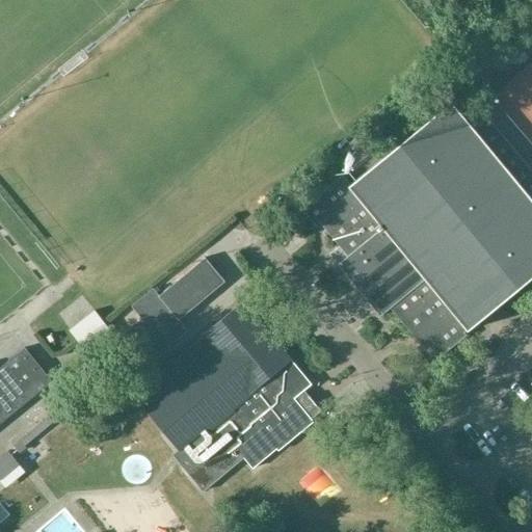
[(531,169),(483,110),(470,122),(452,101),(350,184),(343,175),(301,208),(316,225),(320,222),(347,256),(338,263),(380,316),(391,308),(421,345),(417,348),(430,365),(472,330),(470,327),(531,276),(531,169)]
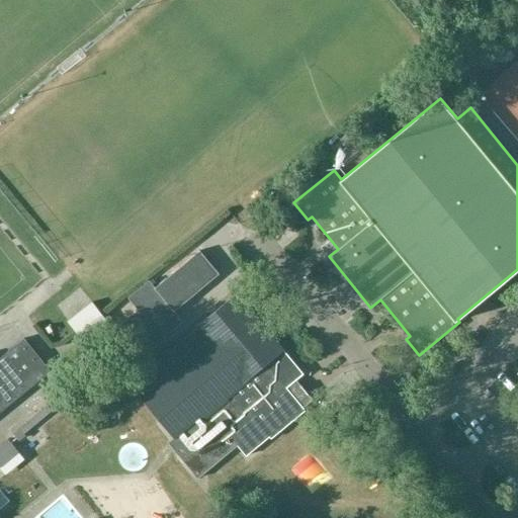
[(330,151),(337,159),(349,149),(343,141),(330,151)]
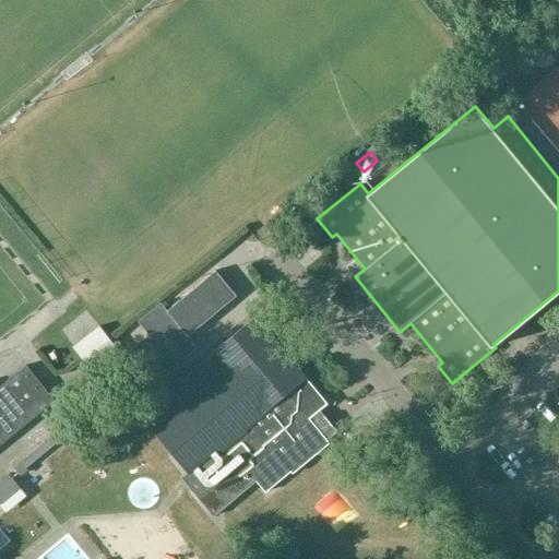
[(176,364),(198,346),(189,335),(236,296),(215,271),(168,310),(162,302),(139,321),(150,334),(129,351),(157,384),(178,367),(176,364)]
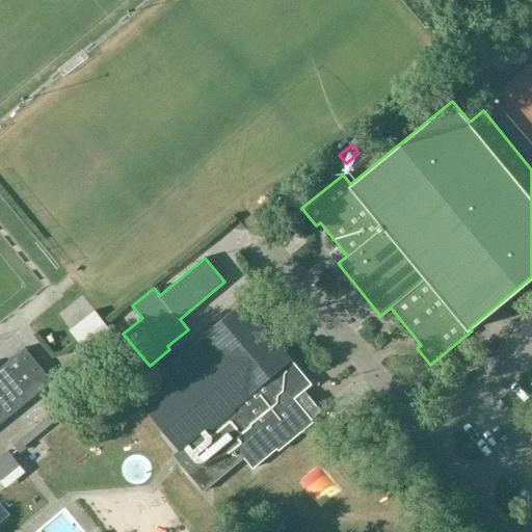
[(311,384),(290,358),(243,301),(132,394),(143,408),(179,450),(173,454),(204,491),(244,457),(253,468),(276,448),(278,450),(314,421),(294,399),(311,384)]
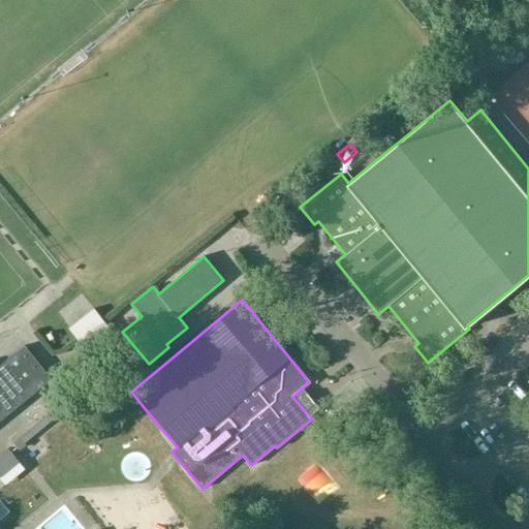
[(103,319),(78,340),(86,351),(112,330),(105,322),(103,319)]
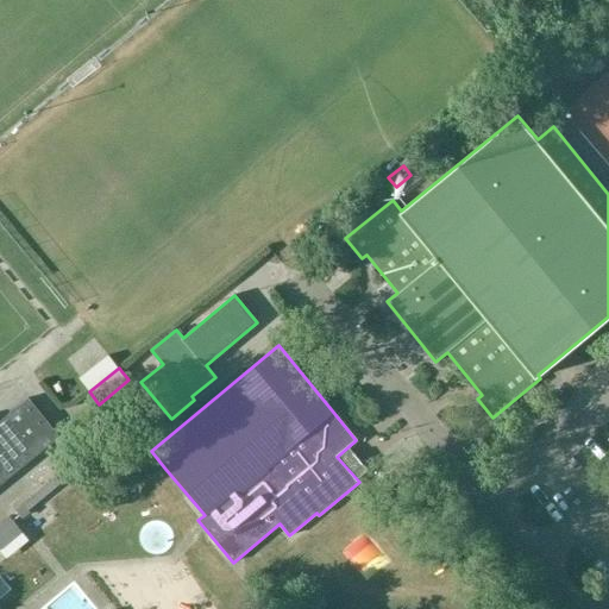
[(0,483),(58,435),(27,399),(0,421),(0,420),(0,483)]
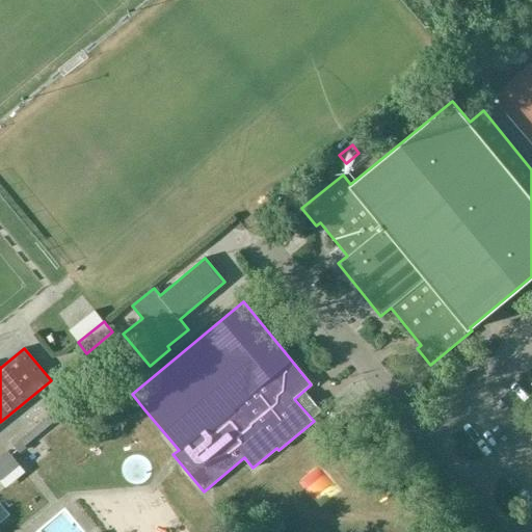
[(58,408),(14,445),(21,454),(27,448),(26,446),(58,419),(60,421),(64,417),(58,408)]
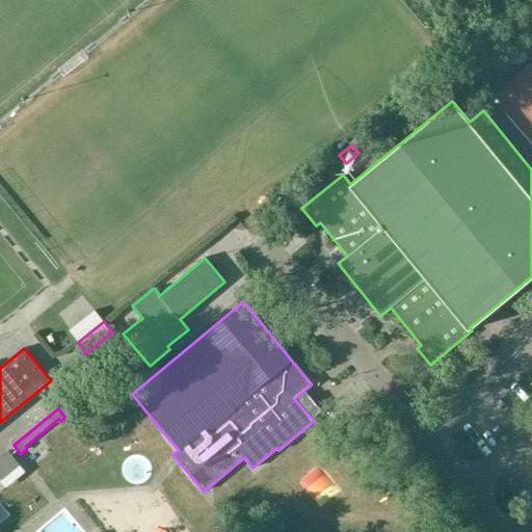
[(8,451),(0,457),(0,480),(20,464),(19,463),(8,451)]
